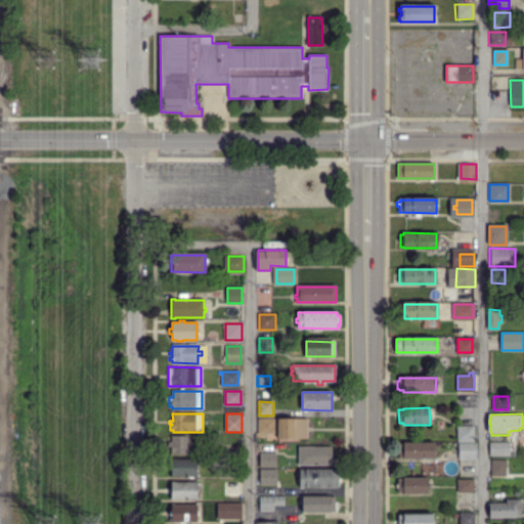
[(274,434),(259,434),(259,419),(274,419),(274,434)]
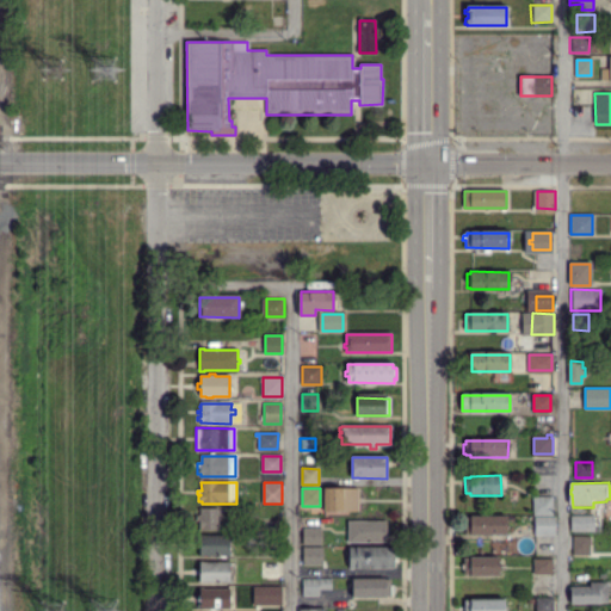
[(323,512),(325,511),(321,511),(321,505),(323,505),(323,488),(359,488),(359,512),(323,512)]
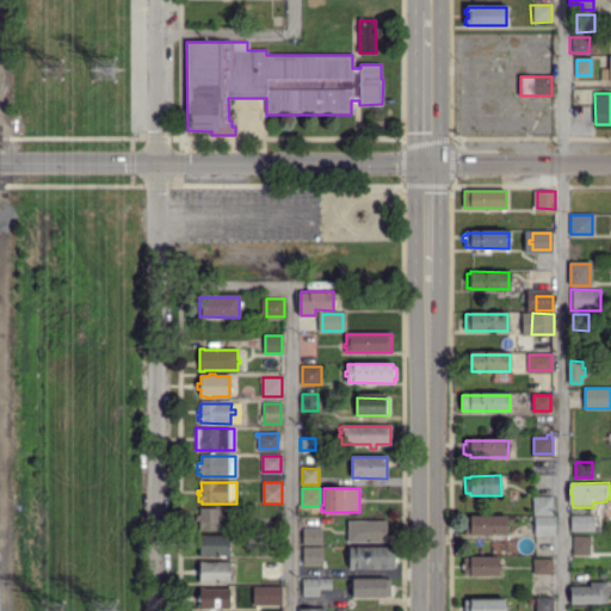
[(534,517),(534,498),(554,497),(554,517),(534,517)]
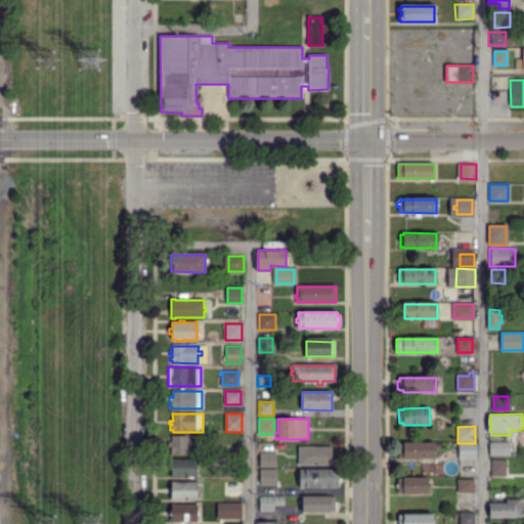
[(173,456),(173,435),(187,435),(187,456),(173,456)]
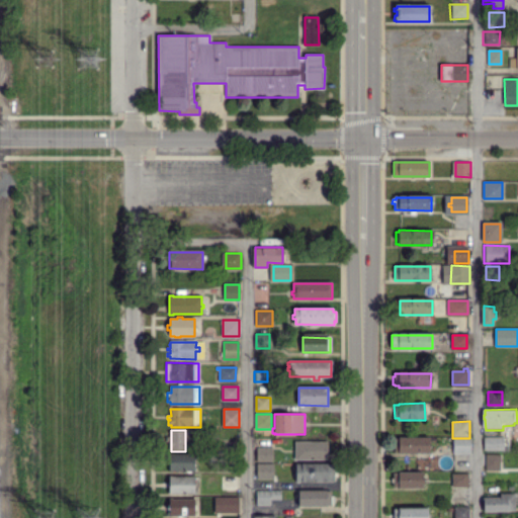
[(399,454),(399,452),(395,452),(393,451),(393,446),(395,445),(395,439),(400,439),(400,438),(430,437),(430,454),(399,454)]
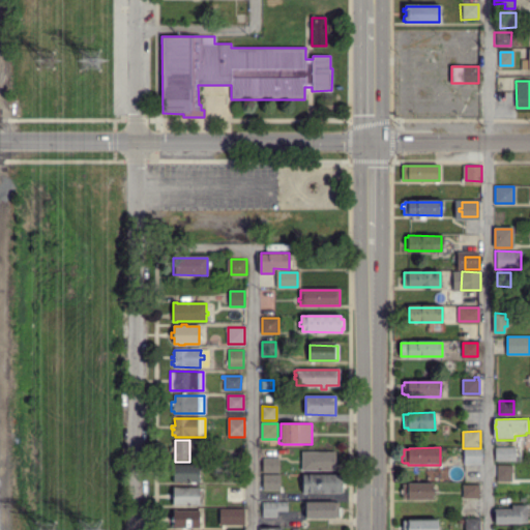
[(465,465),(464,449),(482,448),(482,464),(465,465)]
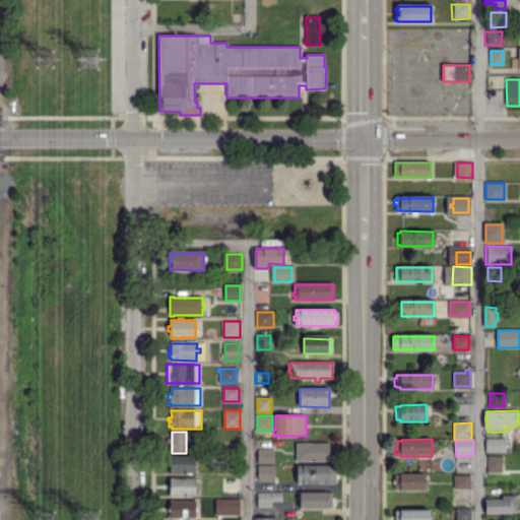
[(486,453),(486,440),(507,440),(507,452),(486,453)]
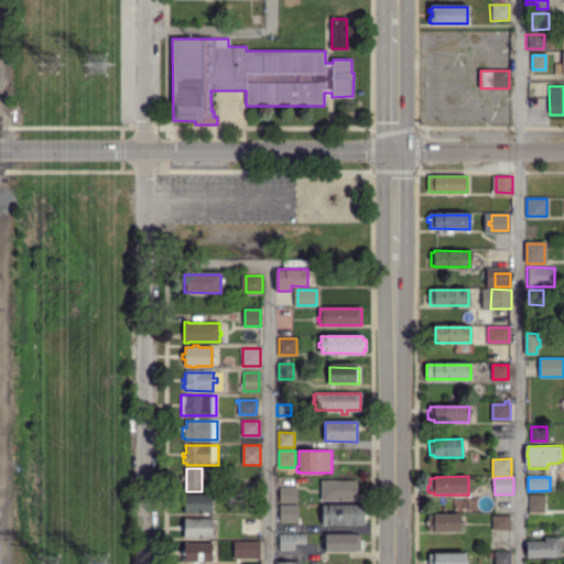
[(322,501),(323,481),(358,481),(358,500),(322,501)]
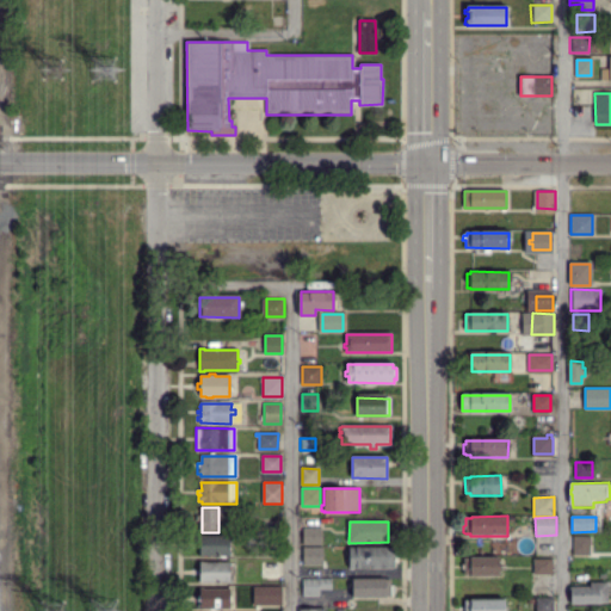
[(322,545),(303,545),(303,529),(322,529),(322,545)]
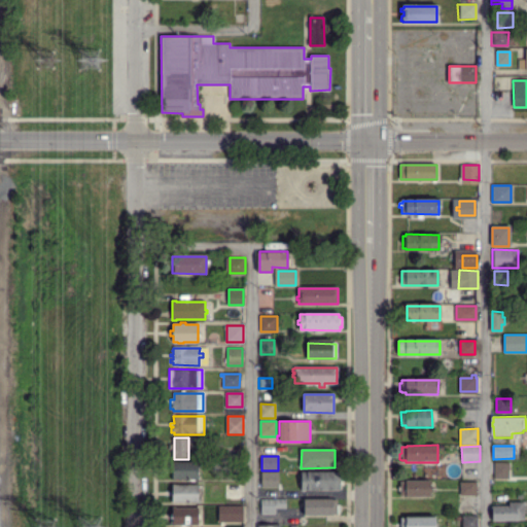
[(495,480),(494,462),(516,461),(516,480),(495,480)]
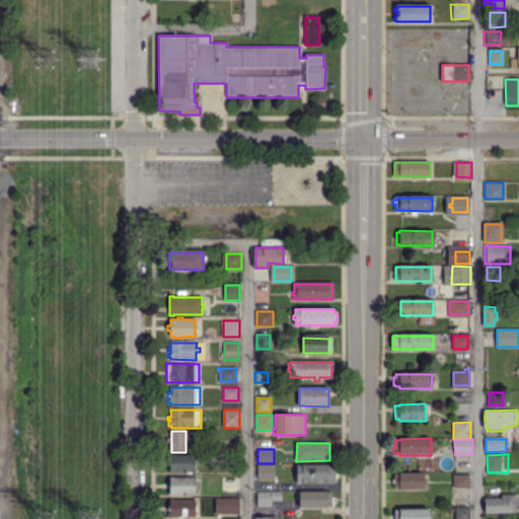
[(170,472),(170,461),(168,461),(168,457),(170,457),(170,455),(196,455),(196,472),(170,472)]
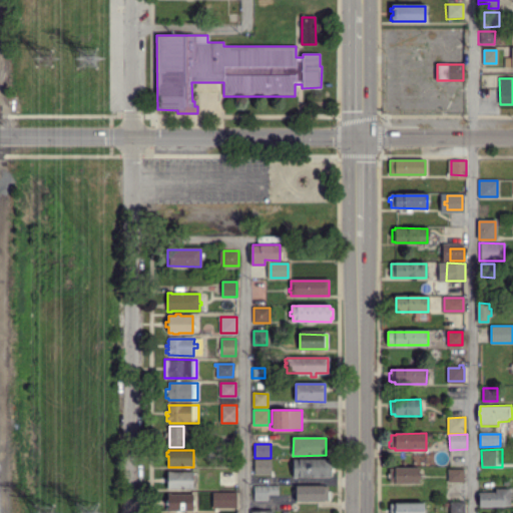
[(271,475),(255,475),(255,460),(272,460),(271,475)]
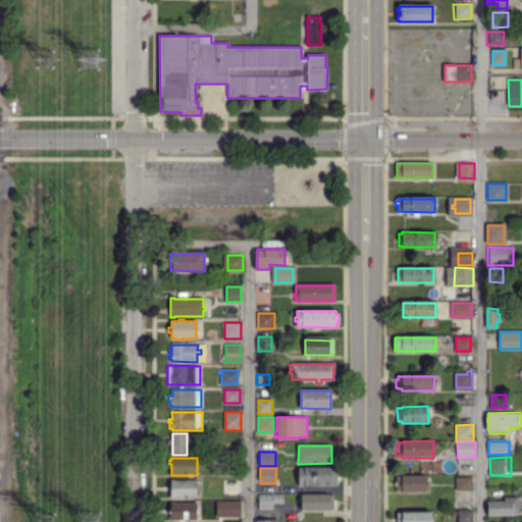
[(299,486),(299,468),(336,468),(336,485),(299,486)]
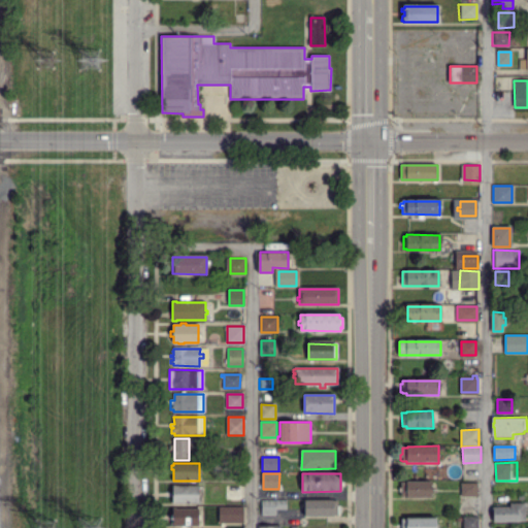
[(401,499),(401,492),(399,492),(399,488),(401,488),(401,483),(406,483),(406,482),(431,482),(431,498),(401,499)]
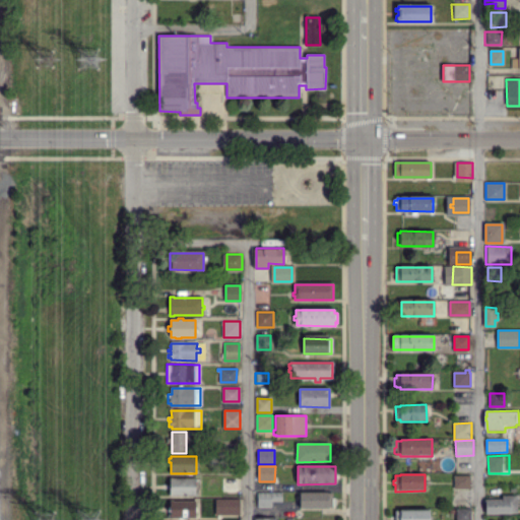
[(455,490),(455,476),(470,475),(471,490),(455,490)]
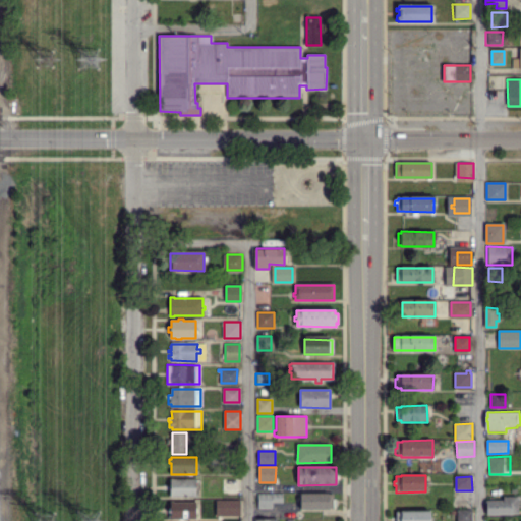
[(174,498),(171,498),(171,479),(174,479),(174,480),(196,479),(196,497),(174,498)]
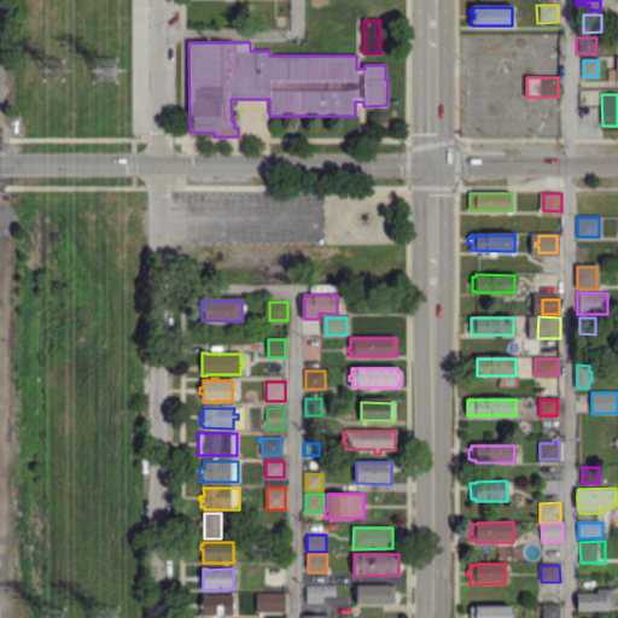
[(266,584),(266,570),(284,570),(285,584),(266,584)]
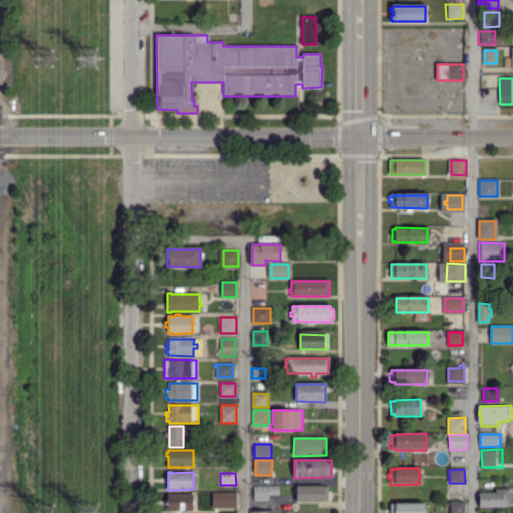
[(297,501),(297,497),(295,497),(295,492),(297,492),(297,487),(329,486),(329,492),(331,492),(331,495),(329,495),(329,501),(297,501)]
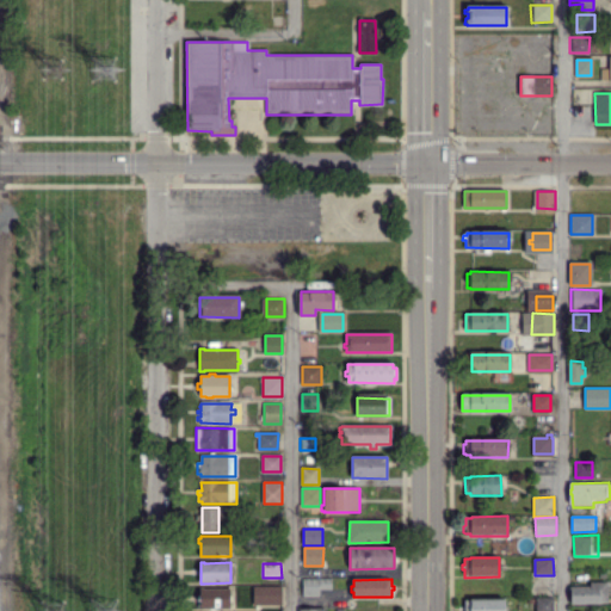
[(303,597),(303,580),(332,580),(332,591),(332,593),(327,593),(327,591),(323,591),(323,594),(319,594),(319,597),(303,597)]
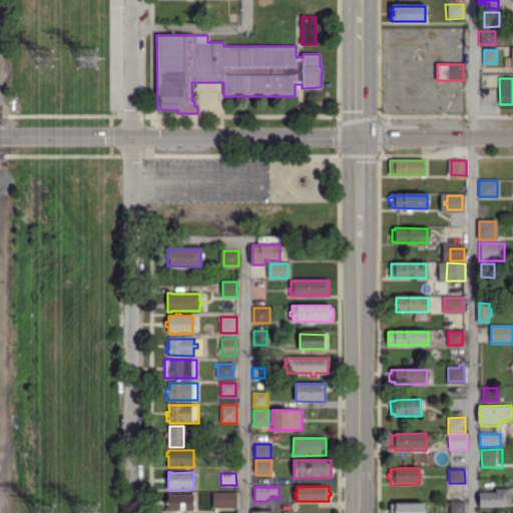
[(480,507),(480,493),(496,493),(496,490),(511,490),(511,507),(480,507)]
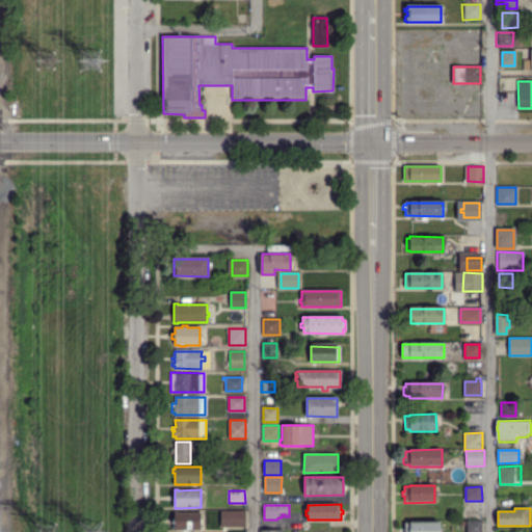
[(186,531),(184,531),(178,530),(178,531),(174,531),(174,530),(171,530),(171,513),(175,513),(175,512),(178,512),(178,513),(201,513),(201,519),(202,519),(203,524),(200,524),(201,531),(186,531)]
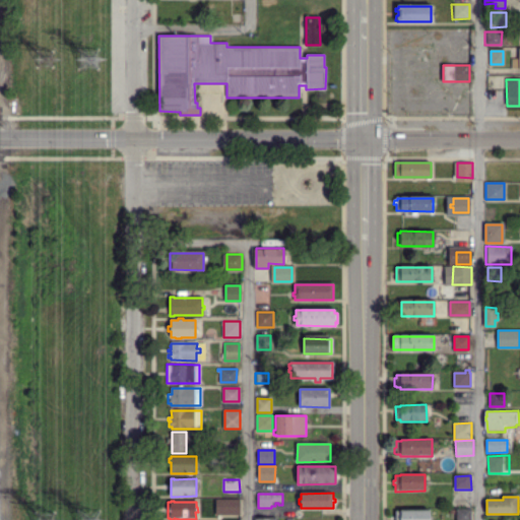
[(241,515),(222,515),(222,501),(241,501),(241,515)]
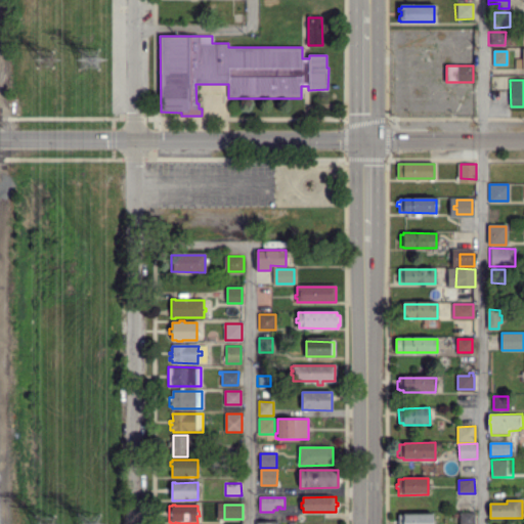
[(461,523),(461,513),(475,513),(475,523),(461,523)]
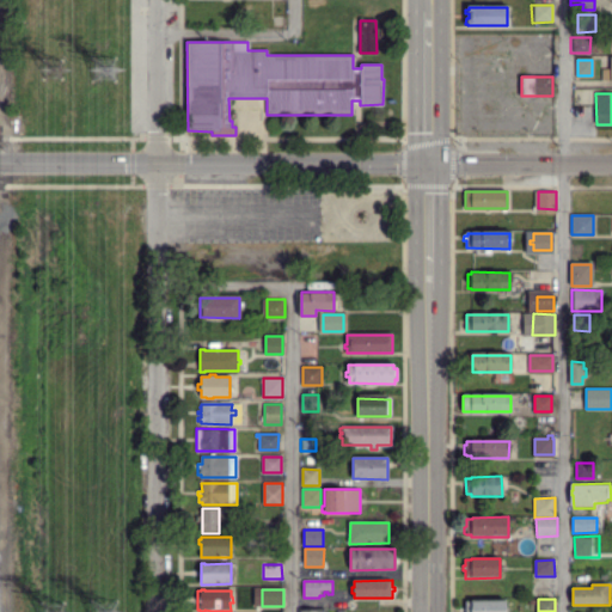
[(466,611),(466,601),(506,601),(506,611),(466,611)]
